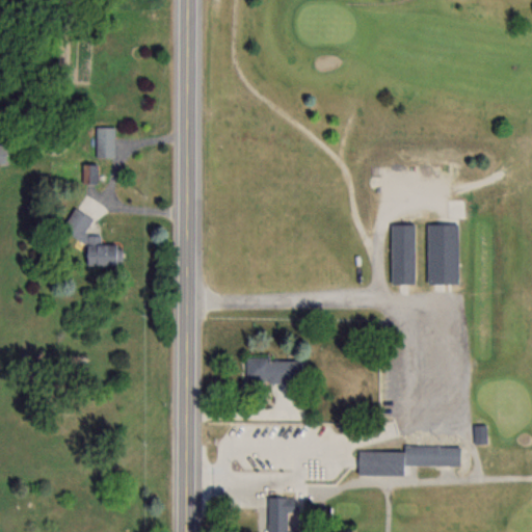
[(94,157),(111,157),(111,126),(94,126),(94,157)]
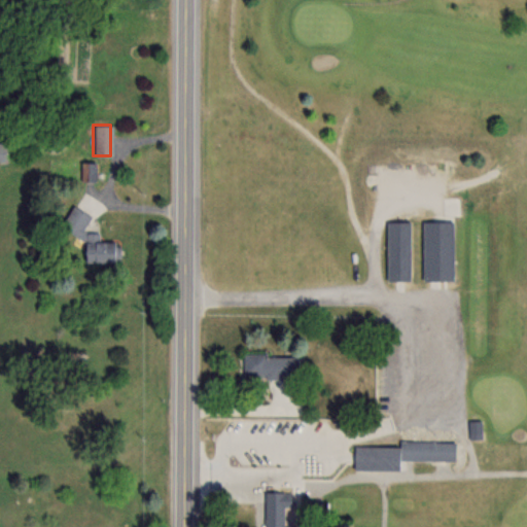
[(113,241),(96,241),(96,232),(84,232),(85,210),(65,210),(64,233),(81,234),(80,260),(113,261),(113,241)]
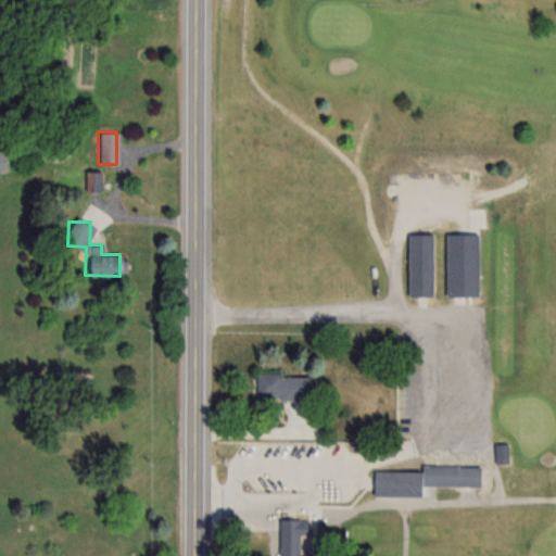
[(444,294),(477,294),(477,232),(444,232),(444,294)]
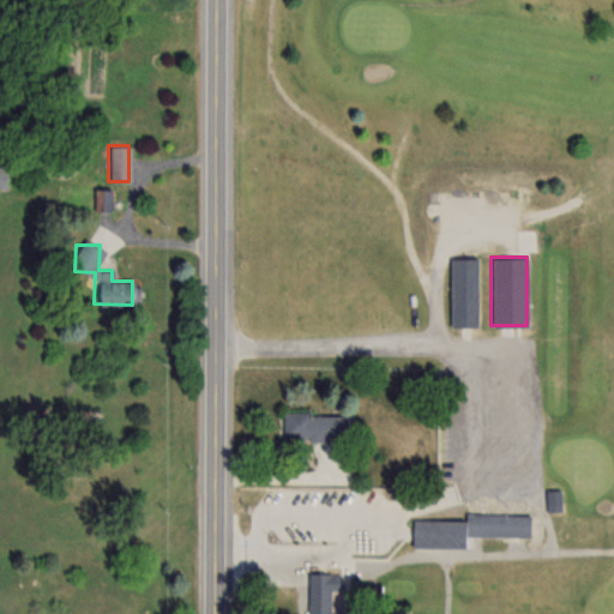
[(447,326),(475,326),(475,258),(447,258),(447,326)]
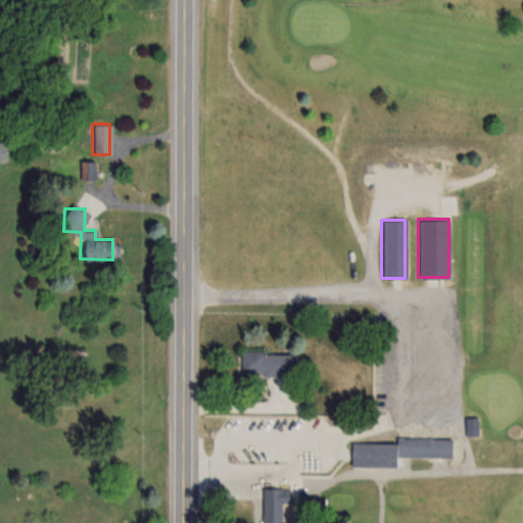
[(239,374),(291,374),(291,350),(238,351),(239,374)]
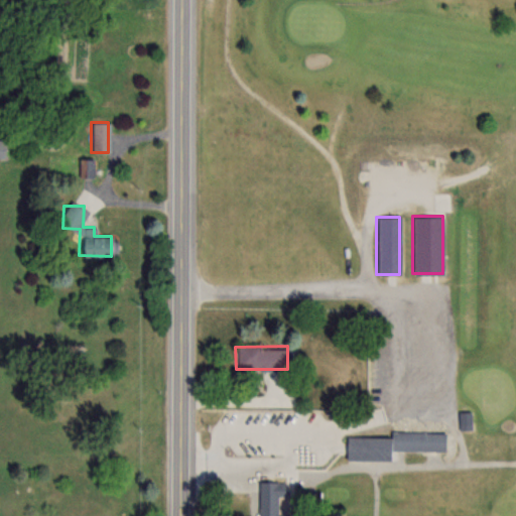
[(456,409),(469,408),(470,428),(458,428),(456,409)]
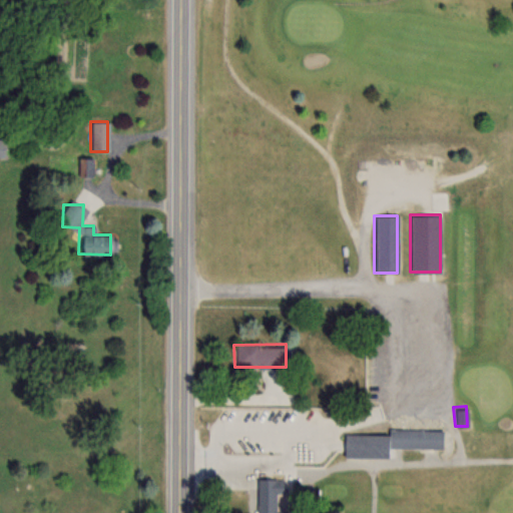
[(340,432),(386,433),(387,427),(442,428),(442,446),(430,446),(398,445),(388,445),(389,456),(339,456),(340,432)]
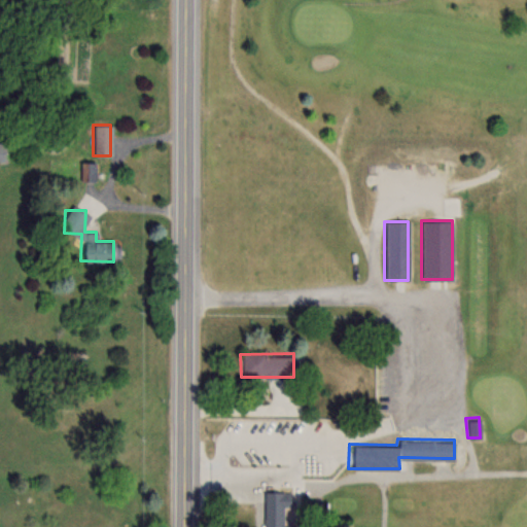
[(261,526),(262,489),(288,490),(289,504),(282,503),(282,525),(294,525),(294,526),(261,526)]
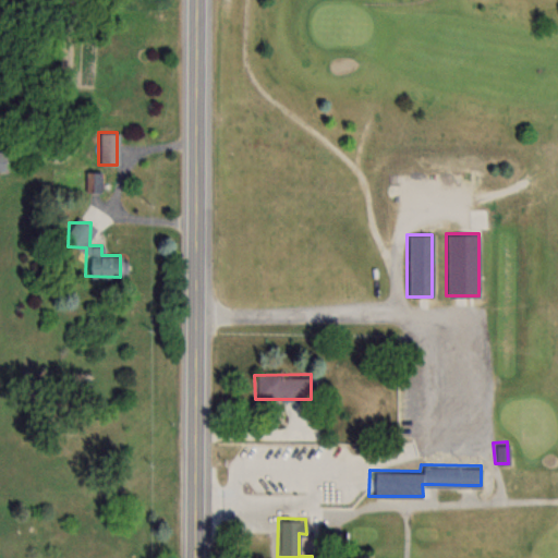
All buildings are outlined.
